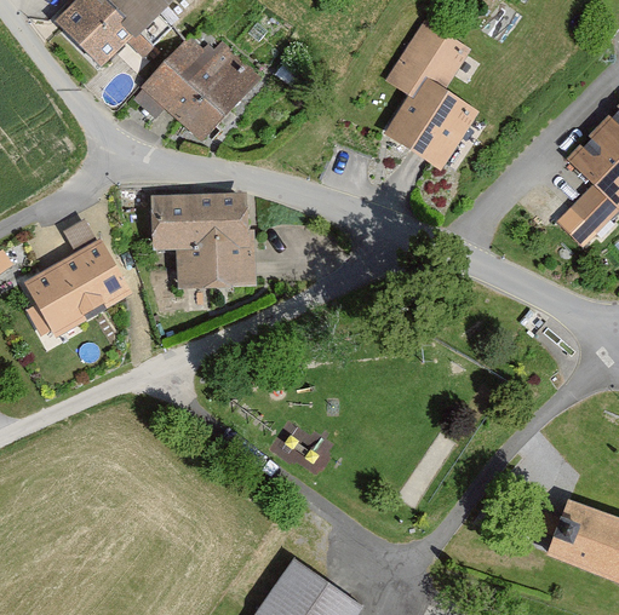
[(127,34),(95,0),(72,0),(49,22),(92,68),(127,34)]
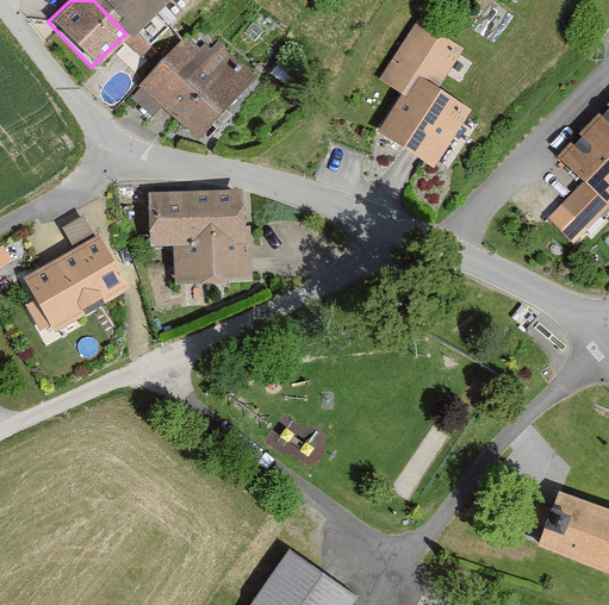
[(93,0),(125,33),(160,0),(93,0)]
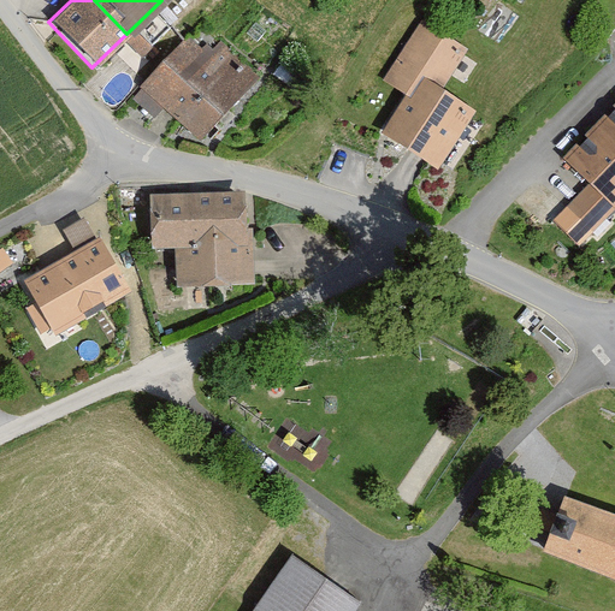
[(382,81),(403,94),(377,134),(437,172),(475,111),(443,90),(469,49),(423,19),(382,81)]
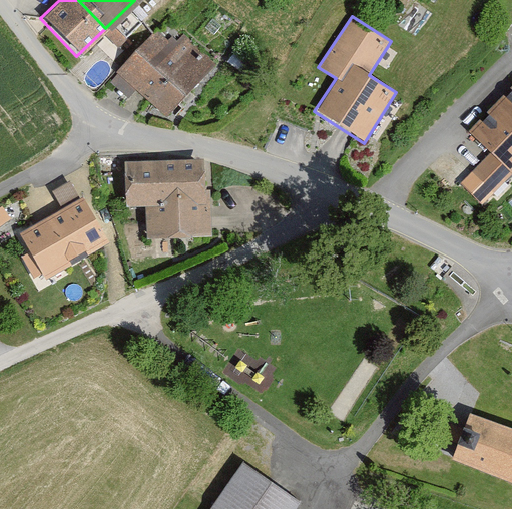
[(118,63),(166,112),(201,78),(154,29),(118,63)]
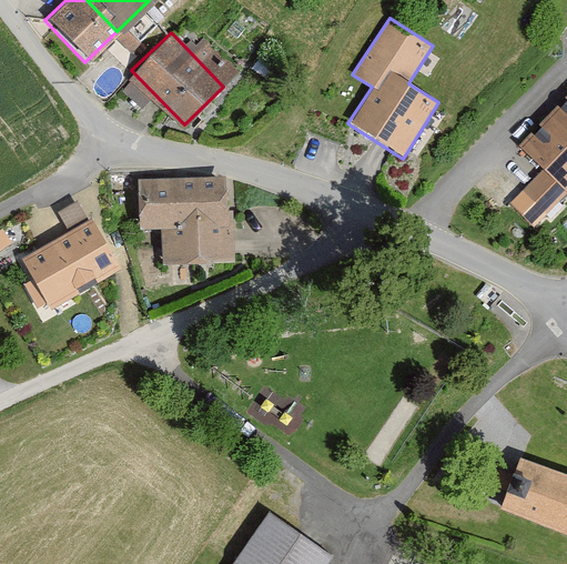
[(545,218),(566,193),(566,91),(516,144),(543,170),(519,193),(545,218)]
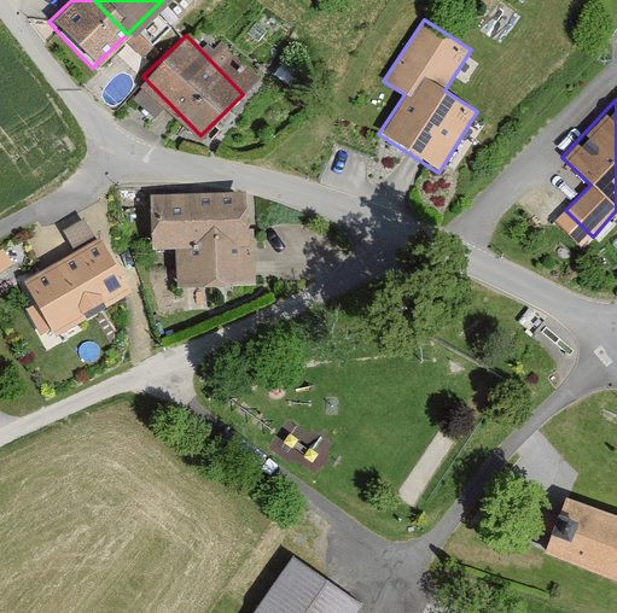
[(179,289),(256,285),(254,225),(249,226),(248,188),(149,192),(150,249),(176,247),(179,289)]
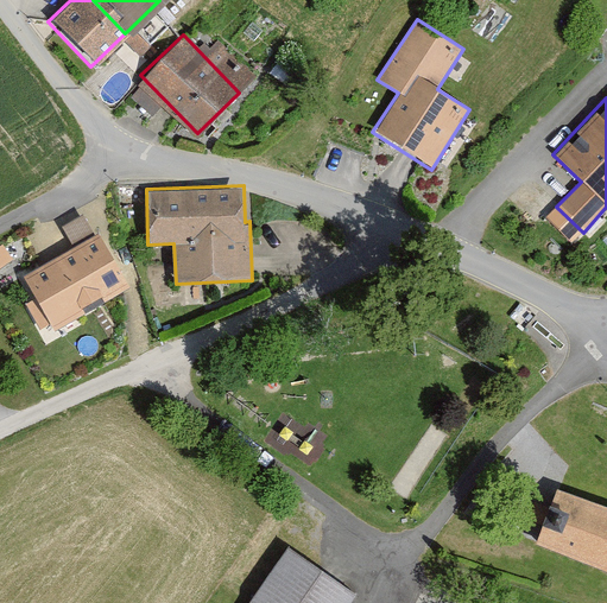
[(127,279),(99,232),(30,272),(58,319),(127,279)]
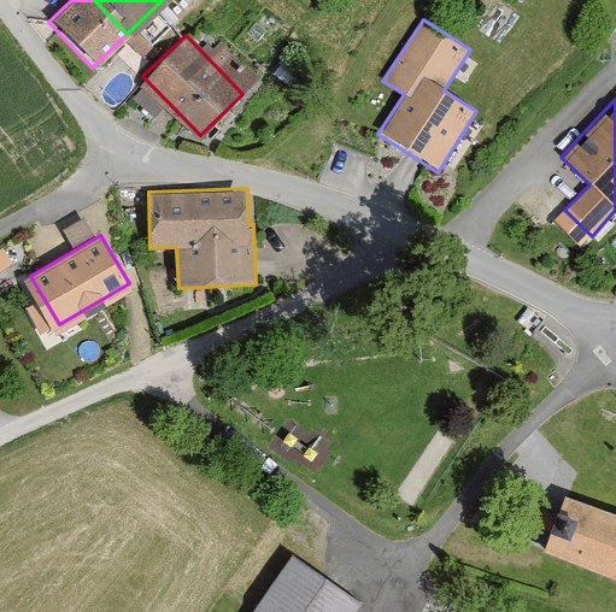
[(615,513),(557,493),(538,553),(615,584),(615,513)]
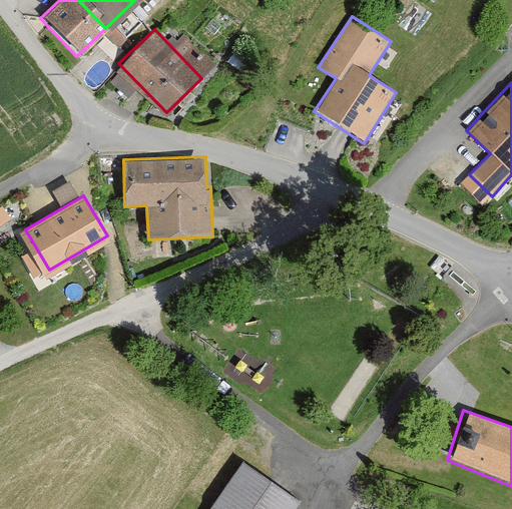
[(293,508),(301,498),(244,459),(208,508),(293,508)]
